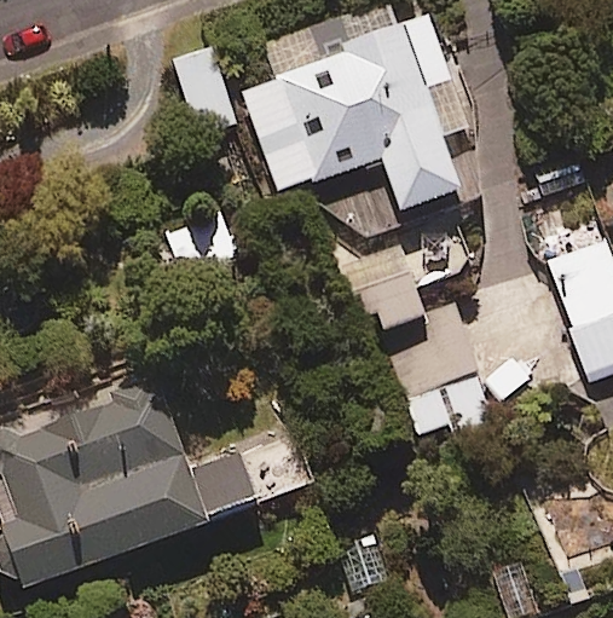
[(399,209),(461,188),(445,142),(473,132),(432,13),(398,24),(389,0),(267,42),(279,79),(243,91),(278,191),(381,156),(399,209)]
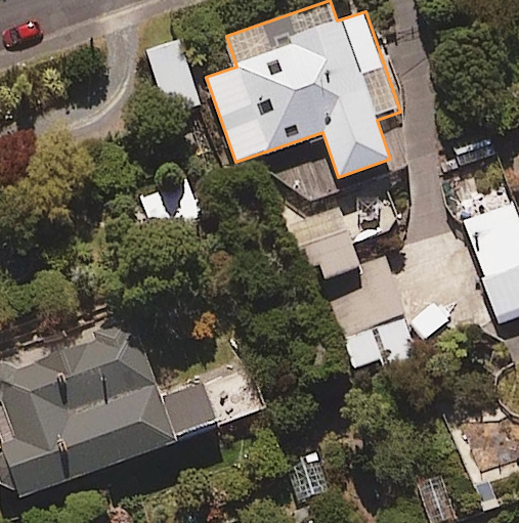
[(199,104),(179,41),(146,51),(166,115),(199,104)]
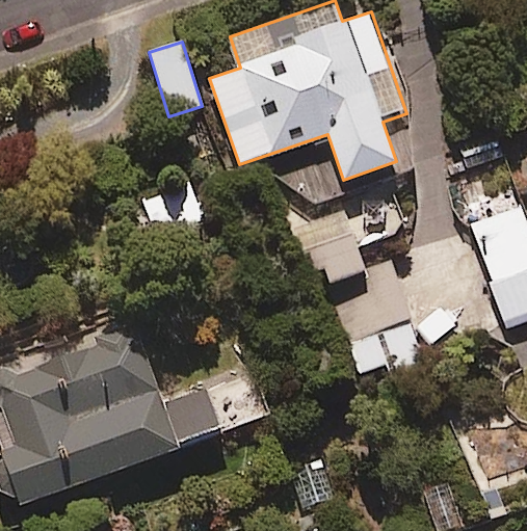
[(203,221),(191,187),(142,203),(153,237),(203,221)]
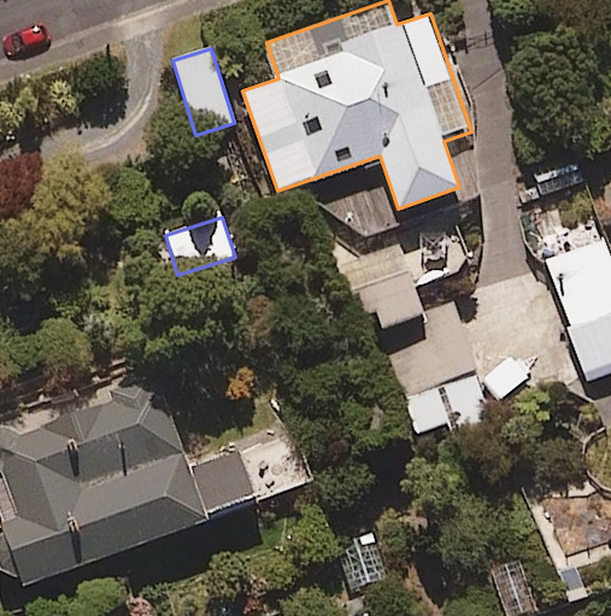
[(610,244),(609,240),(548,260),(589,379),(610,370),(610,244)]
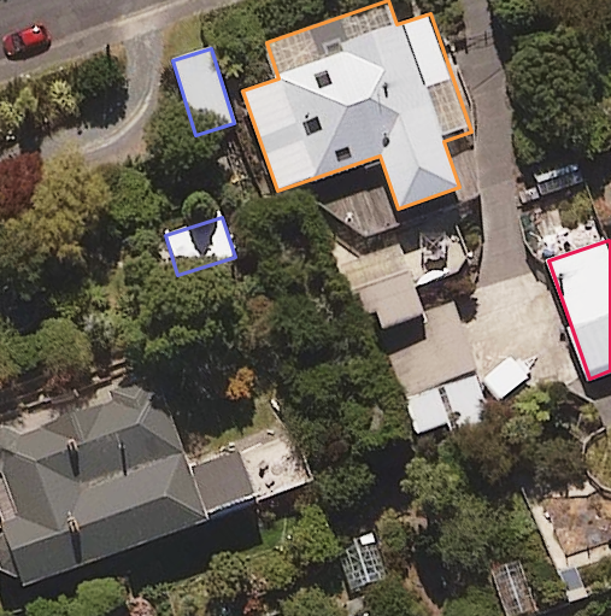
[(426,314),(398,244),(352,262),(379,332),(426,314)]
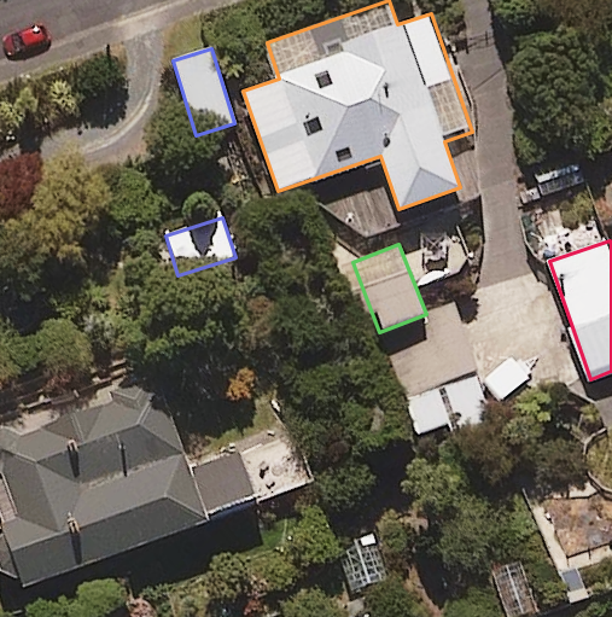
[(455,436),(493,425),(461,318),(391,338),(418,429),(450,419),(455,436)]
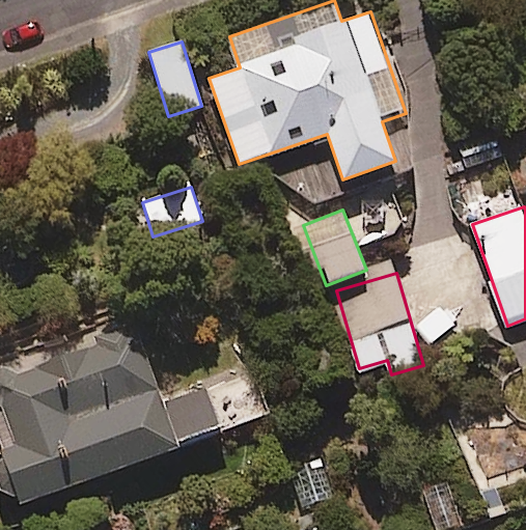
[(162,405),(132,322),(0,363),(0,487),(7,508),(221,431),(206,389),(162,405)]
